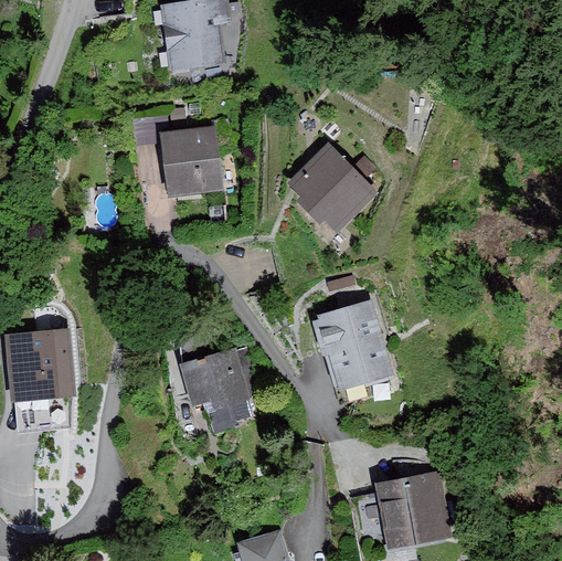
[(229,0),(203,0),(162,4),(169,73),(223,67),(219,29),(232,28),(229,0)]
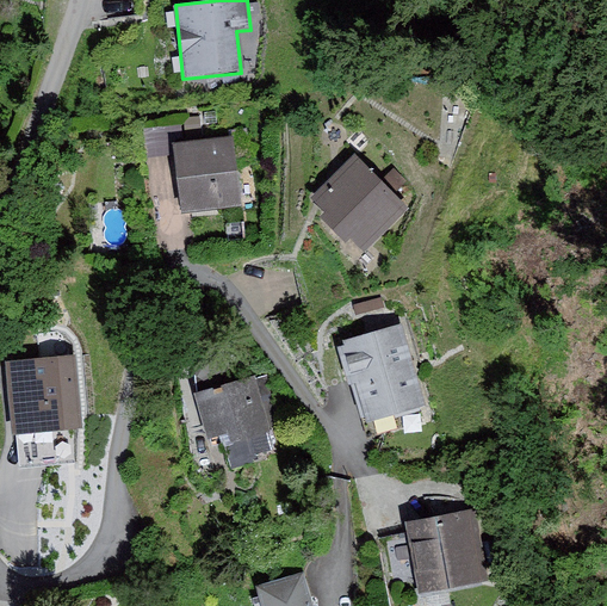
[(169,143),(174,212),(241,208),(235,138),(169,143)]
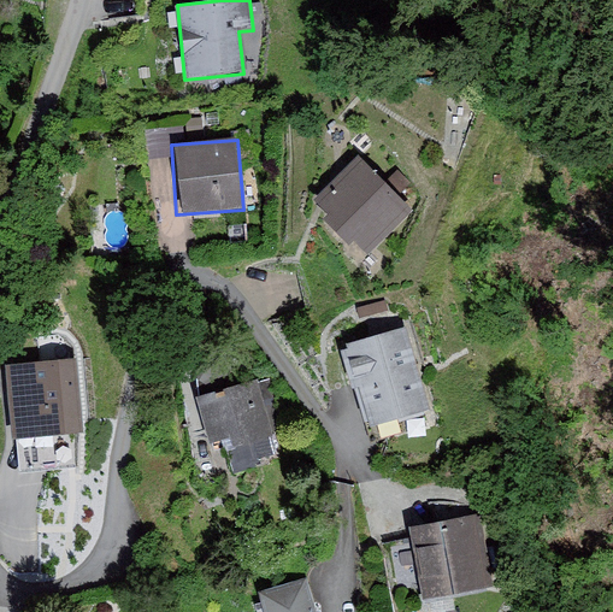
[(358,154),(310,202),(364,257),(412,209),(358,154)]
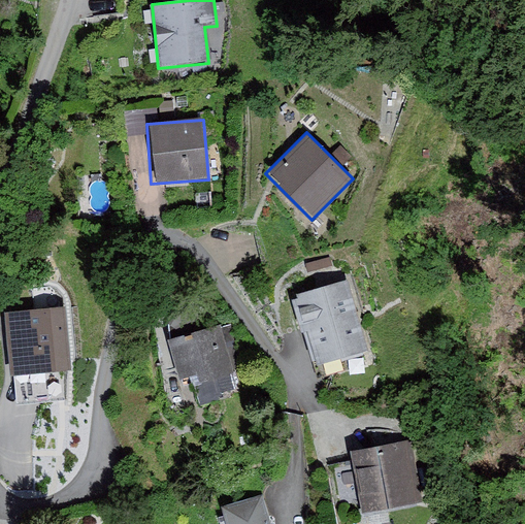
[(345,283),(292,297),(312,366),(364,351),(345,283)]
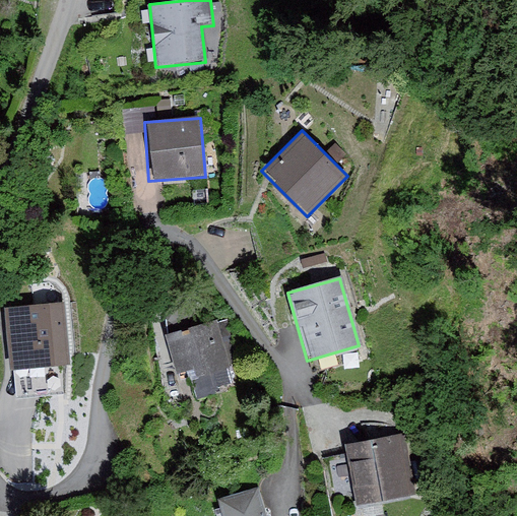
[(58,299),(0,306),(0,339),(4,371),(66,363),(58,299)]
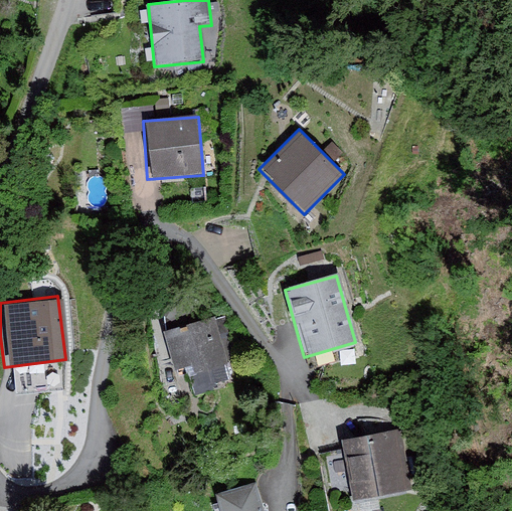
[(216,317),(161,332),(175,380),(229,365),(216,317)]
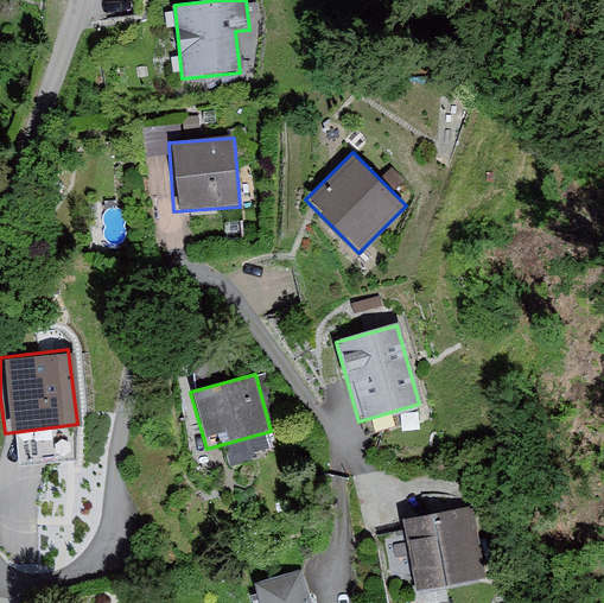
[(466,506),(399,520),(414,595),(482,581),(466,506)]
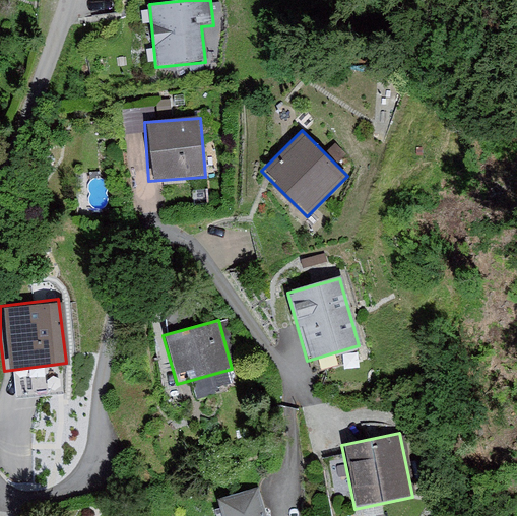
[(266,515),(259,490),(219,500),(222,515),(266,515)]
